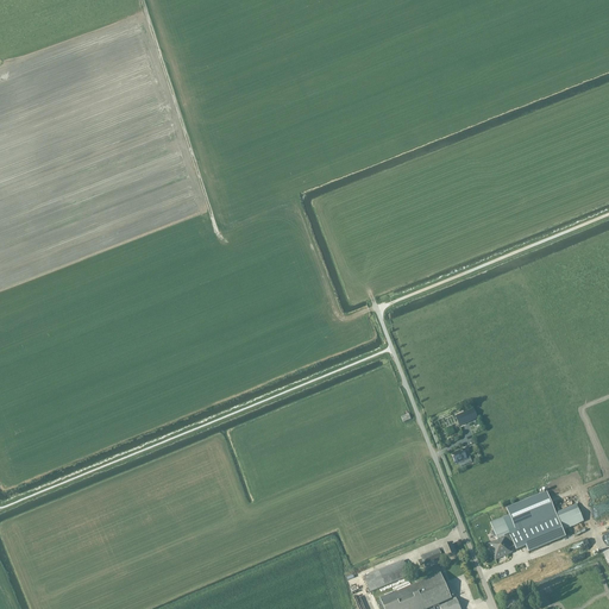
[(460,427),(478,419),(473,409),(456,416),(460,427)]
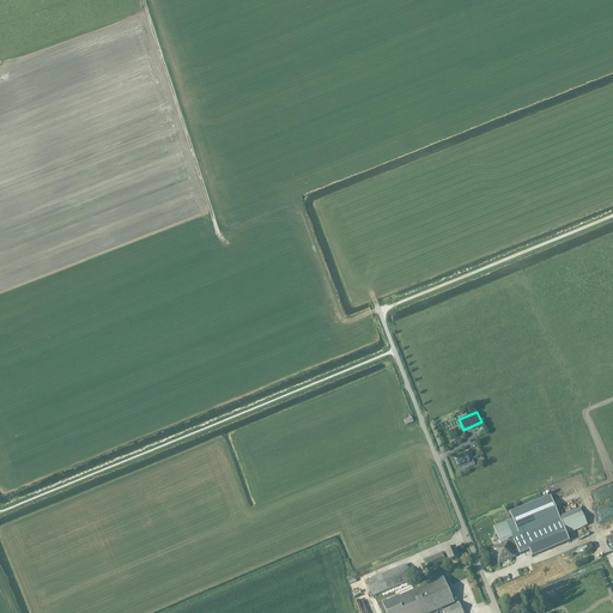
[(455,459),(456,462),(459,467),(471,462),(469,460),(473,457),(471,451),(455,459)]
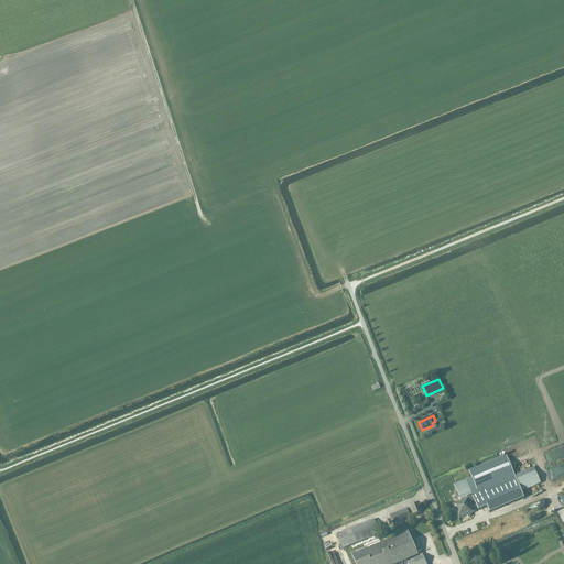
[(478,494),(484,491),(516,477),(506,456),(469,472),(478,494)]
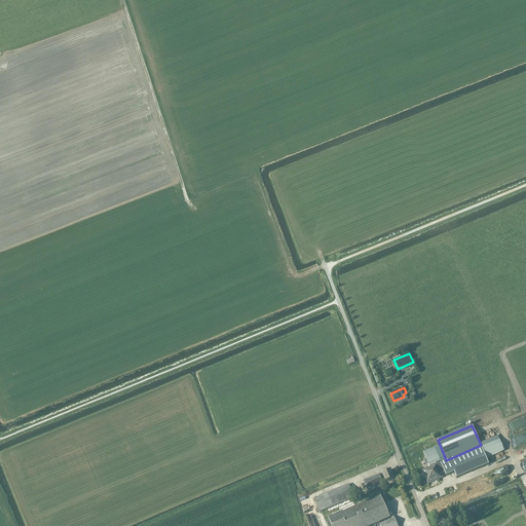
[(499,440),(481,447),(486,458),(504,451),(499,440)]
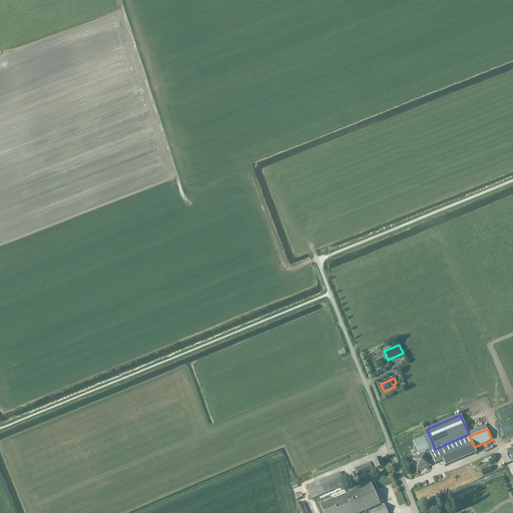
[(431,453),(426,454),(430,462),(433,461),(435,464),(443,461),(445,466),(477,453),(474,447),(469,436),(469,434),(440,447),(435,449),(430,451),(431,453)]
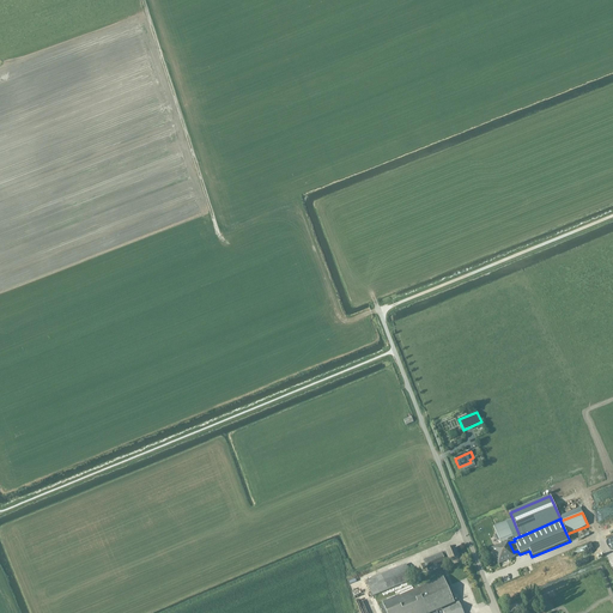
[(515,541),(514,539),(510,529),(507,530),(504,523),(493,527),(497,535),(501,533),(504,542),(509,540),(509,542),(515,541)]
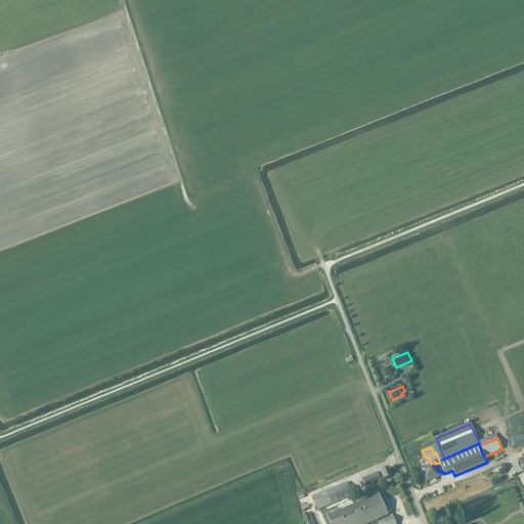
[(428,465),(421,468),(423,474),(422,474),(423,477),(424,476),(427,482),(440,477),(438,473),(439,472),(435,464),(435,462),(431,464),(428,465)]
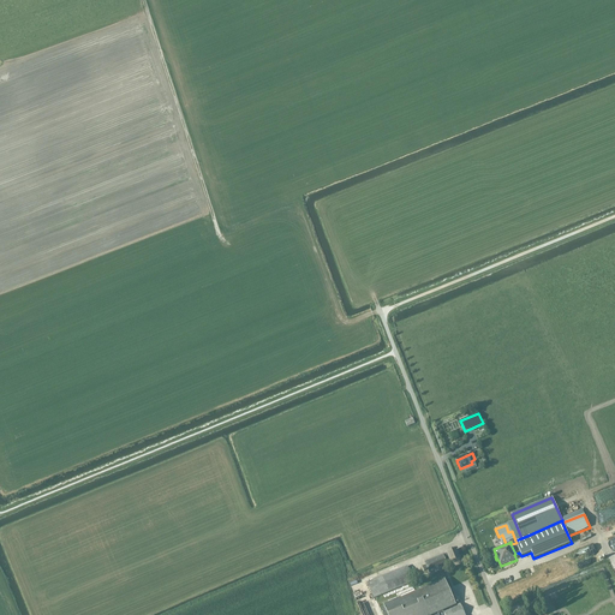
[(366,583),(371,595),(374,598),(415,583),(407,566),(366,583)]
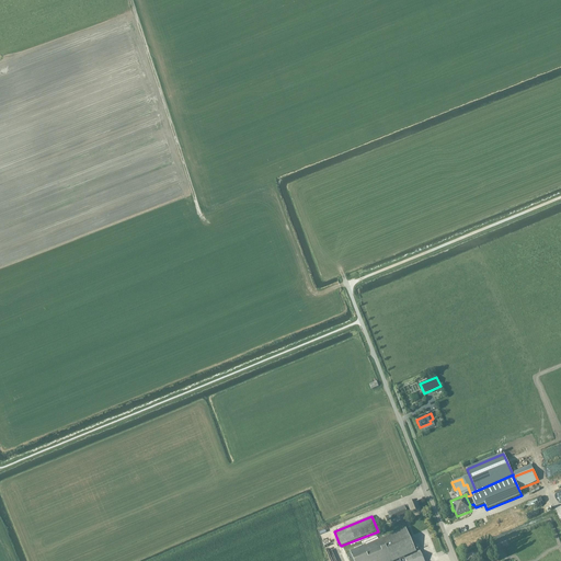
[(351,553),(346,554),(348,560),(397,560),(400,560),(424,560),(421,552),(419,549),(416,550),(418,553),(404,559),(404,558),(416,552),(415,550),(409,537),(405,528),(381,539),(358,549),(358,548),(350,552),(351,553)]
